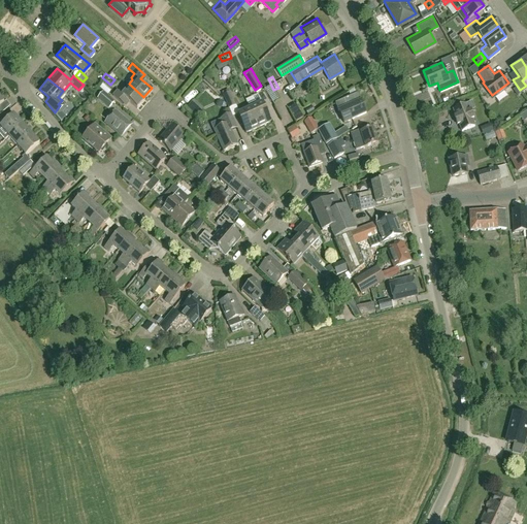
[(143,97),(129,84),(121,92),(117,88),(112,93),(121,101),(125,96),(136,105),(143,97)]
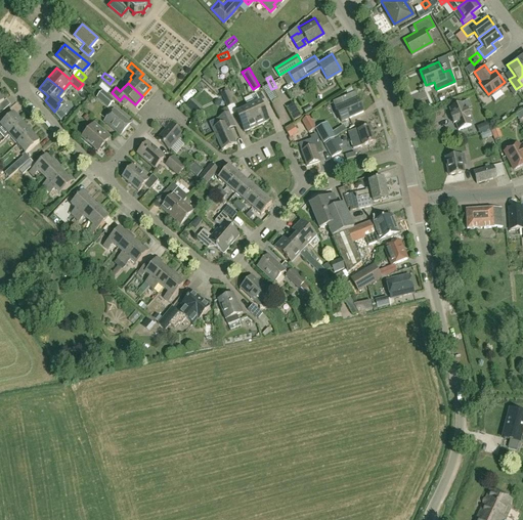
[(263,87),(238,94),(241,101),(265,94),(263,87)]
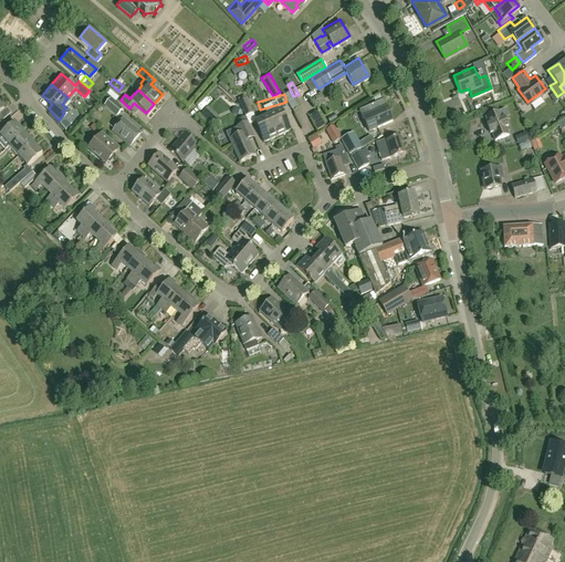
[(103,102),(115,113),(122,105),(110,95),(103,102)]
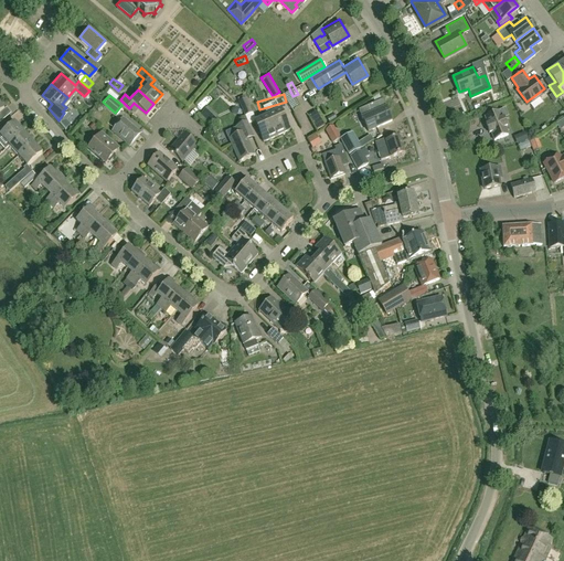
[(237,98),(244,113),(252,109),(245,95),(237,98)]
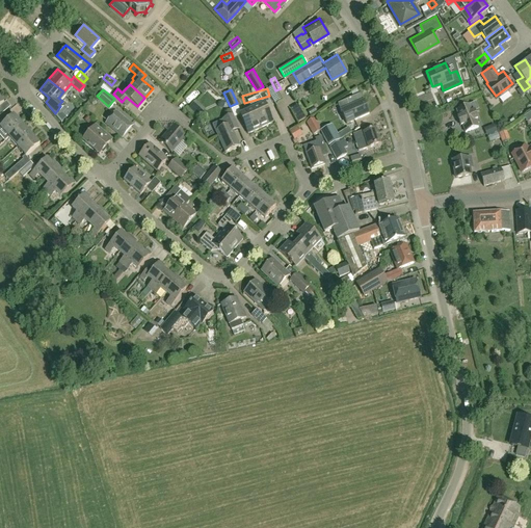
[(348,105),(353,116),(368,110),(360,90),(337,101),(341,109),(348,105)]
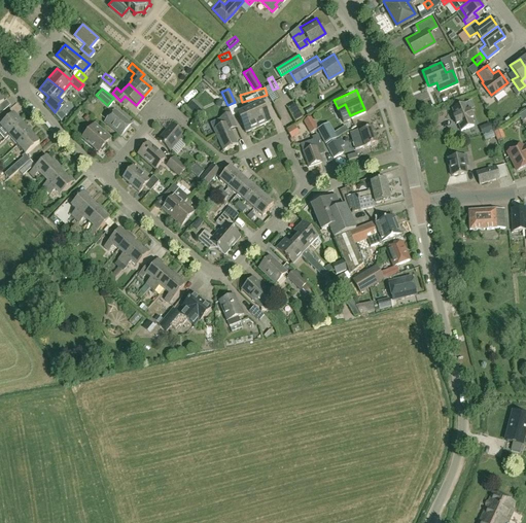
[(188,103),(198,111),(203,104),(194,97),(188,103)]
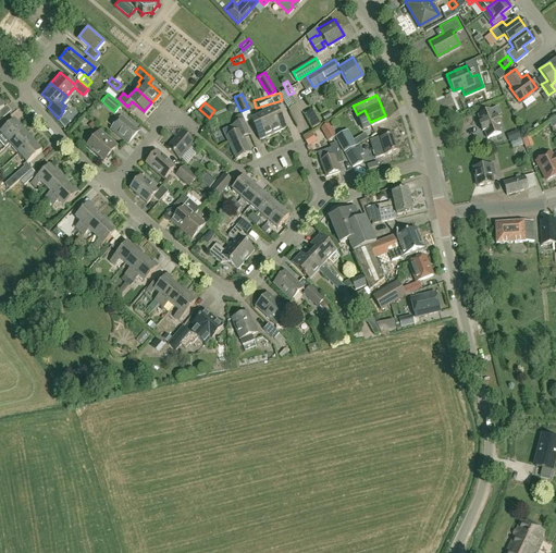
[(268,105),(261,108),(271,131),(284,125),(275,106),(270,108),(268,105)]
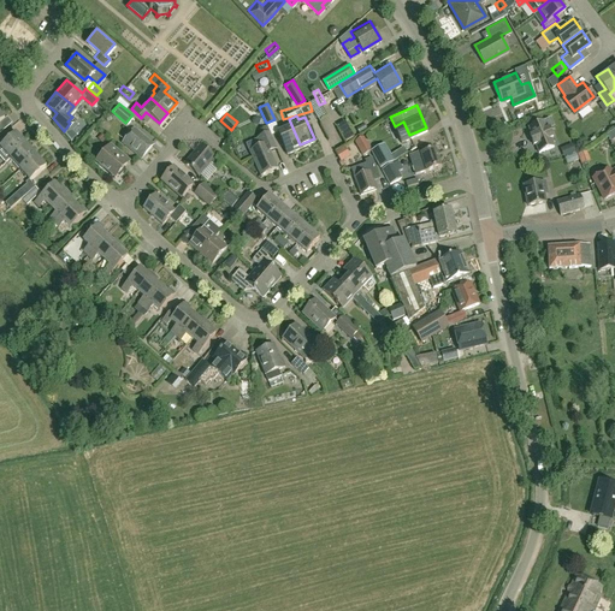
[(207,125),(220,136),(226,129),(213,118),(207,125)]
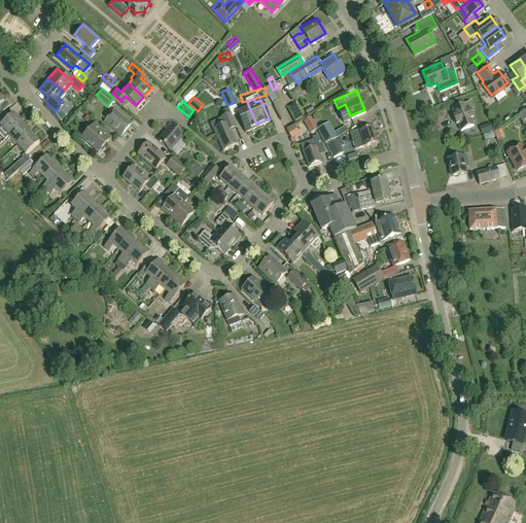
[(452,106),(460,128),(472,123),(464,101),(452,106)]
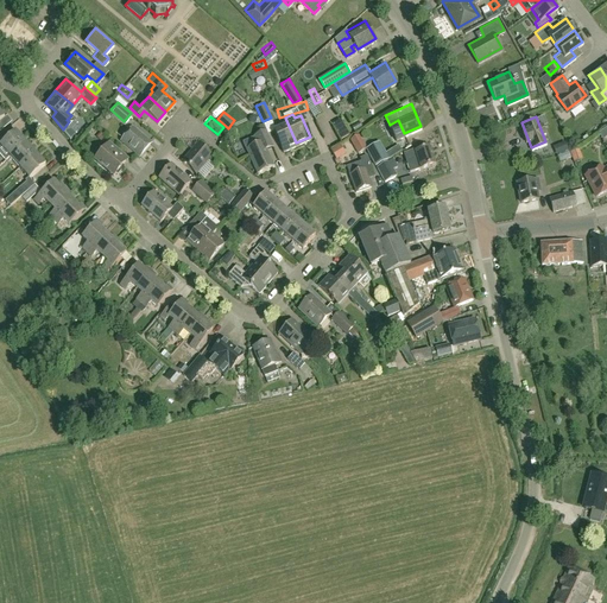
[(296,143),(285,118),(286,121),(272,127),(282,150),(296,143)]
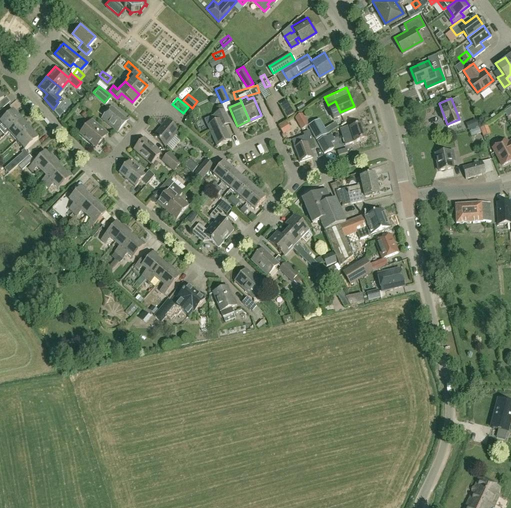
[(117,129),(126,118),(111,105),(102,116),(117,129)]
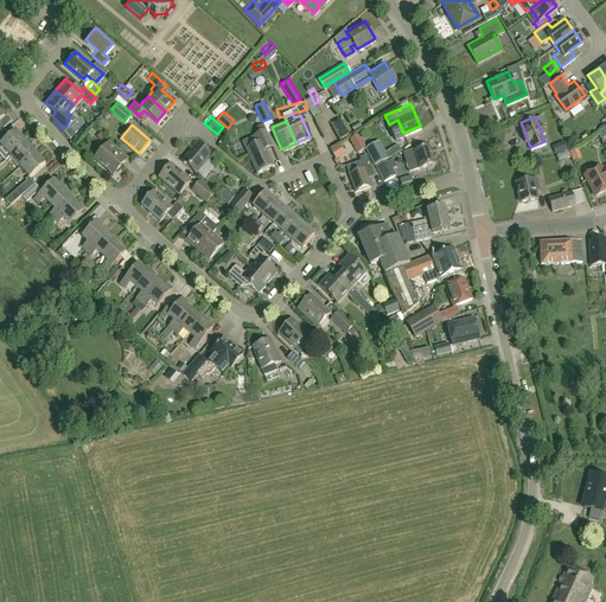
[(246,146),(256,170),(272,162),(265,146),(270,142),(263,127),(253,132),(256,141),(246,146)]
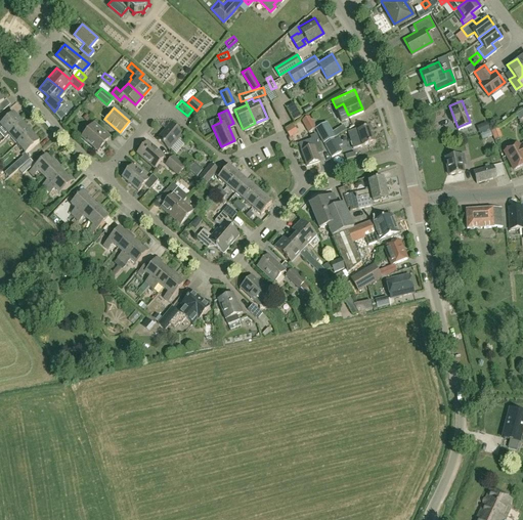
[(8,132),(22,120),(12,111),(0,122),(0,124),(8,132)]
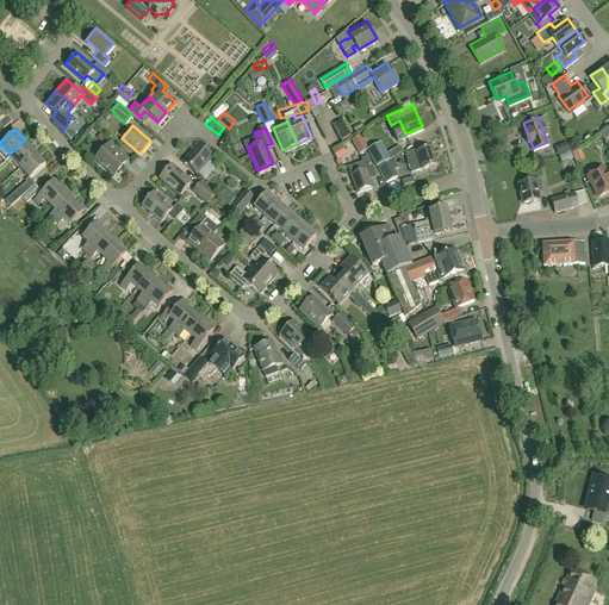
[(352,137),(359,150),(366,147),(359,132),(352,137)]
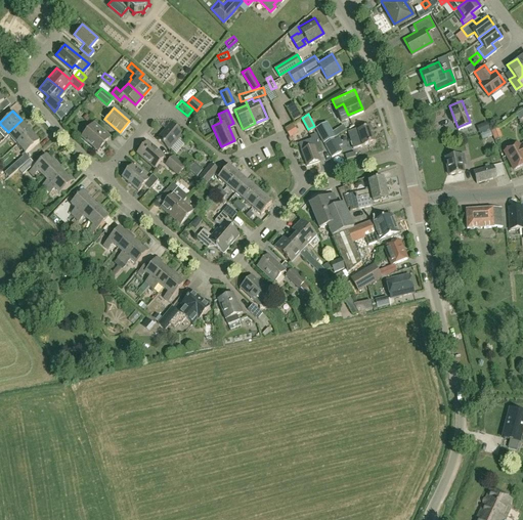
[(296,115),(287,120),(293,130),(302,125),(296,115)]
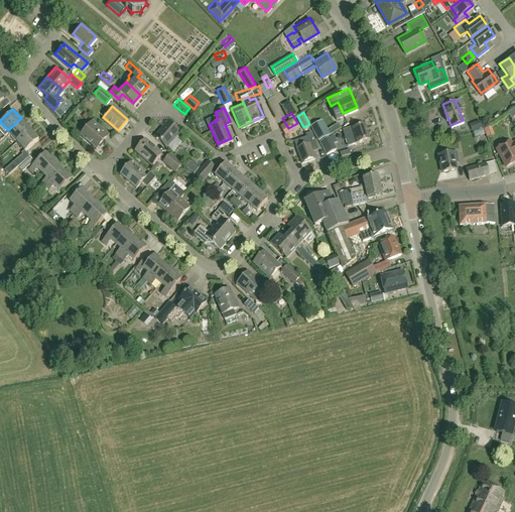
[(478,125),(486,122),(483,114),(475,117),(478,125)]
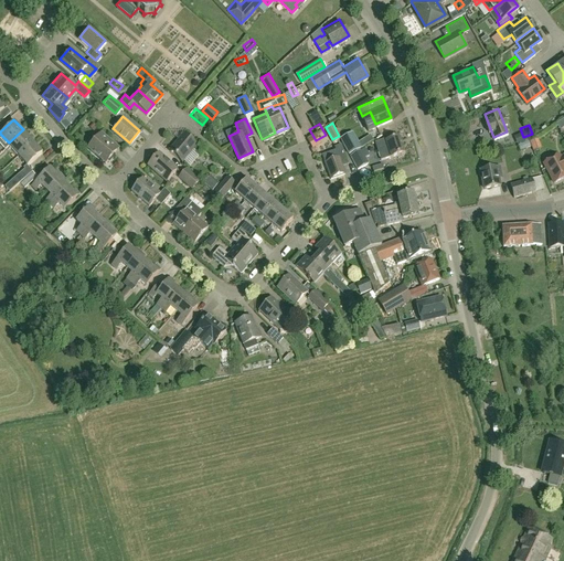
[(532,129),(535,138),(544,136),(541,127),(532,129)]
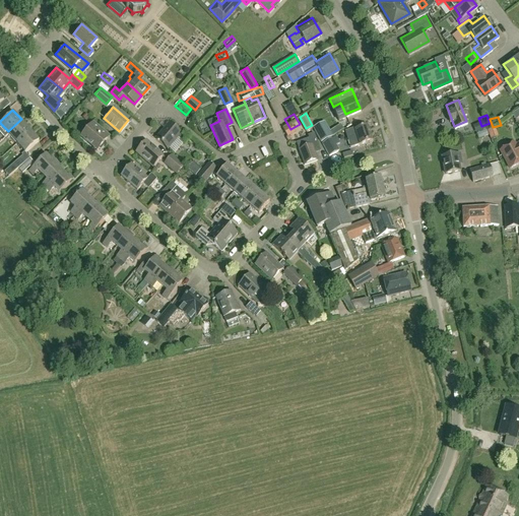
[(16,140),(29,129),(21,119),(8,131),(16,140)]
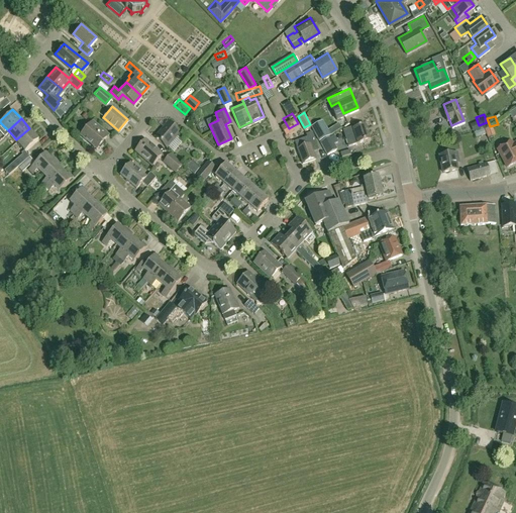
[(318,138),(329,132),(326,127),(321,118),(311,124),(318,138)]
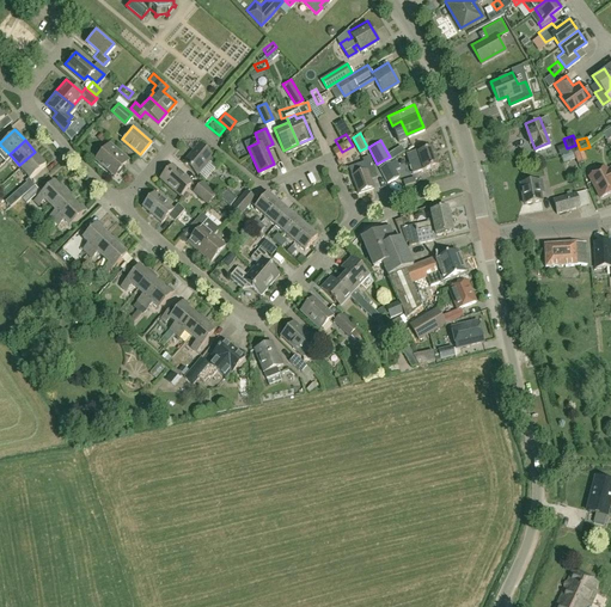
[(212,153),(197,141),(182,160),(196,171),(208,158),(213,163),(217,158),(212,154),(212,153)]
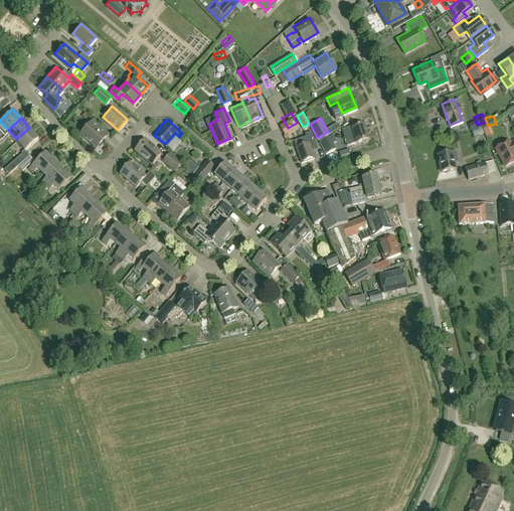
[(79,134),(95,147),(106,133),(91,120),(79,134)]
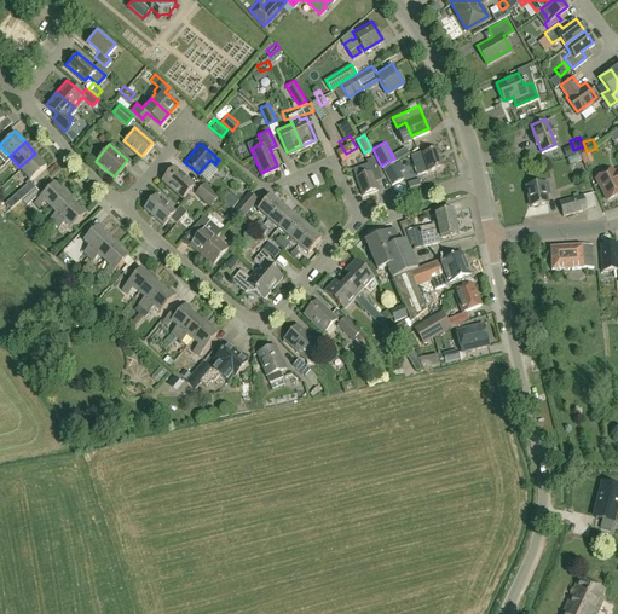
[(435,146),(422,150),(421,149),(409,152),(416,172),(427,168),(442,164),(435,146)]
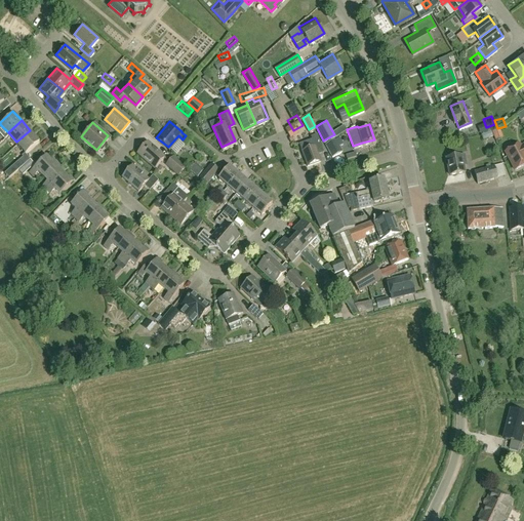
[(38,139),(30,130),(16,142),(24,150),(25,152),(38,139)]
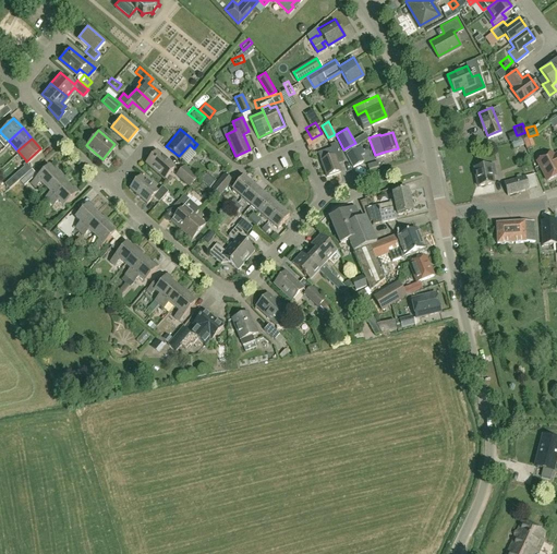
[(330,145),(317,151),(326,173),(339,168),(335,157),(341,154),(336,140),(329,142),(330,145)]
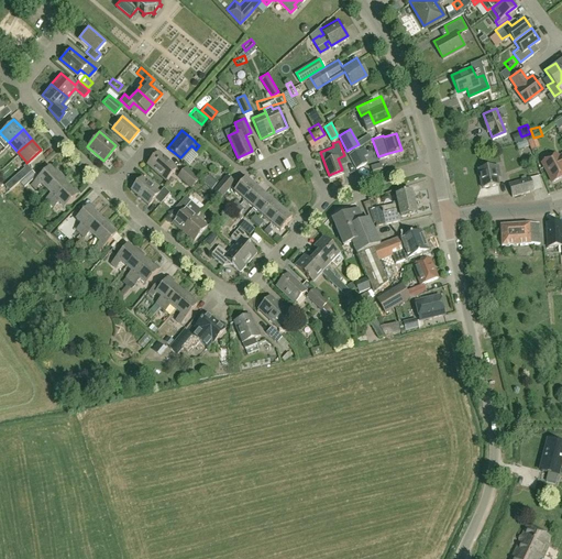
[(348,152),(355,166),(365,161),(357,146),(348,152)]
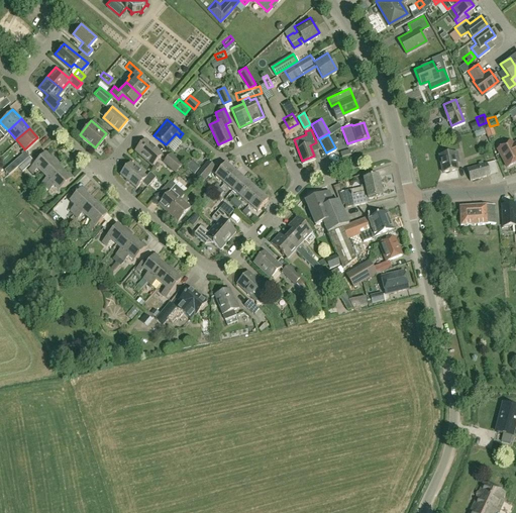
[(150,164),(161,151),(144,137),(134,148),(150,164)]
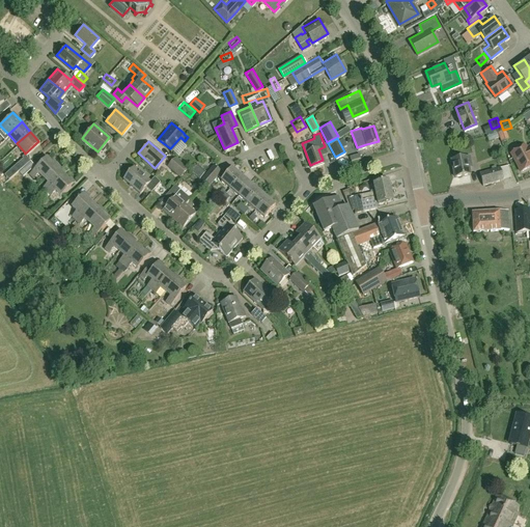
[(529,142),(525,145),(524,143),(510,150),(520,169),(529,163),(529,142)]
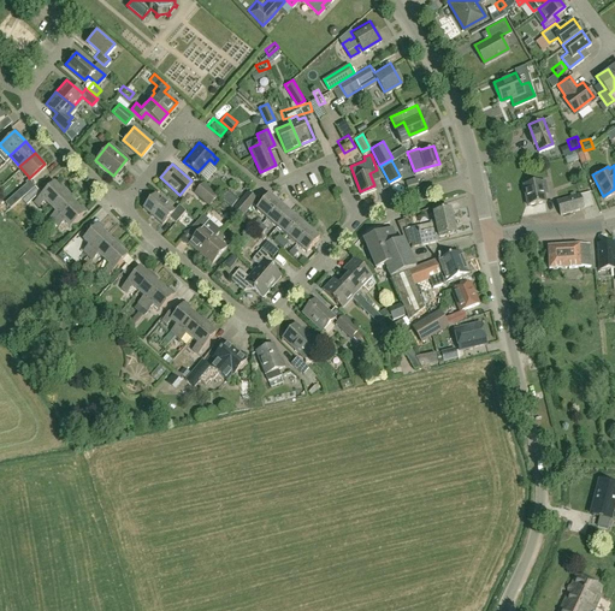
[(19,196),(34,184),(34,183),(29,178),(28,176),(23,179),(24,182),(5,200),(10,206),(19,196)]
